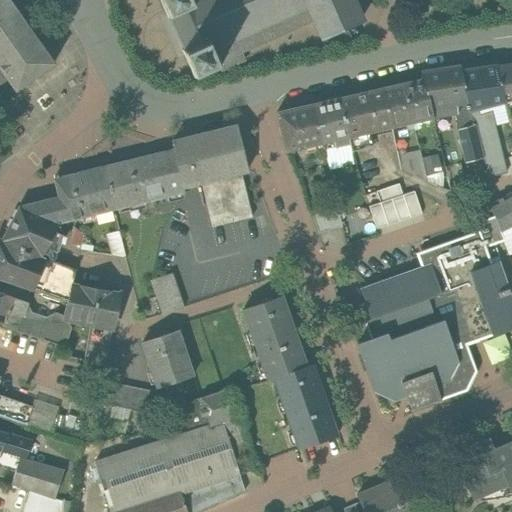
[(0,0),(0,68),(7,79),(46,51),(10,0),(0,0)]
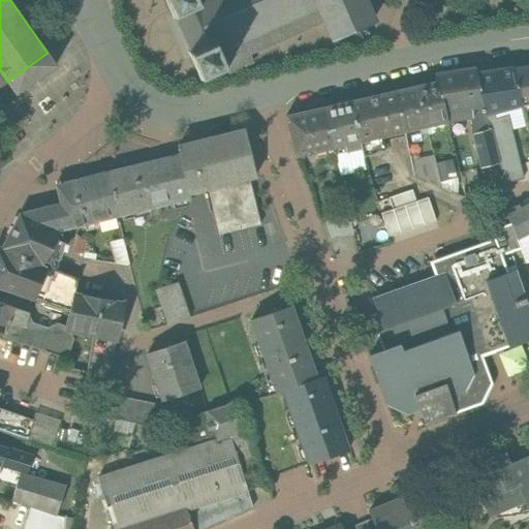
[(165,0),(200,79),(229,66),(227,62),(324,20),(333,38),(349,31),(350,34),(359,30),(358,27),(374,20),(365,0),(165,0)]
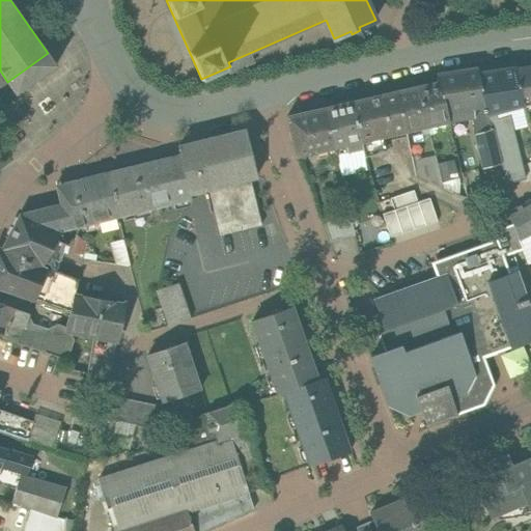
[(530,64),(515,67),(524,106),(530,103),(530,64)]
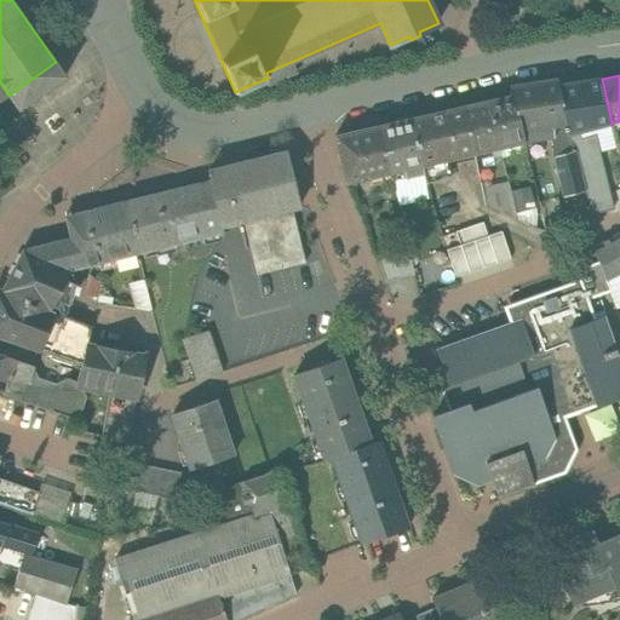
[(557,79),(510,86),(512,96),(524,142),(552,137),(570,133),(558,85),(557,79)]
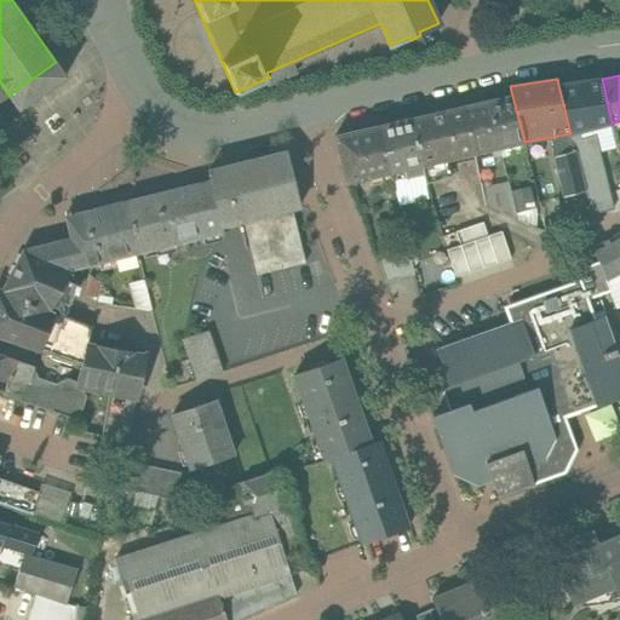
[(602,79),(558,85),(570,133),(579,131),(612,124),(602,79)]
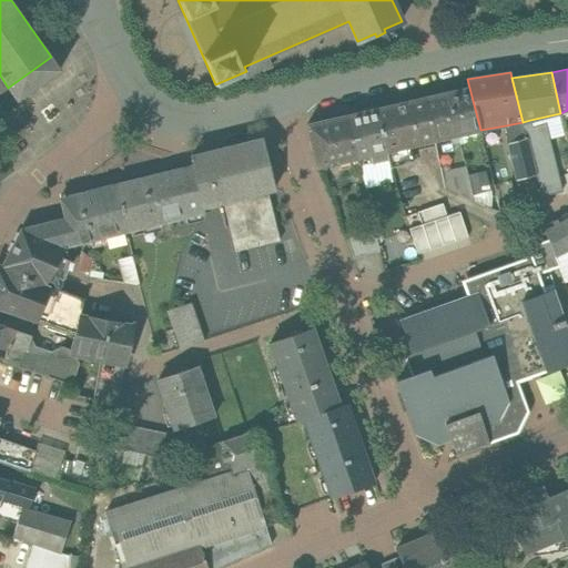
[(469,88),(447,92),(458,137),(480,131),(480,130),(469,88)]
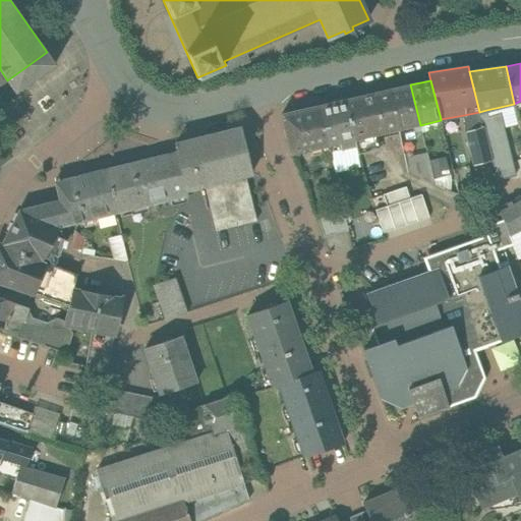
[(410,84),(390,90),(399,129),(420,125),(410,84)]
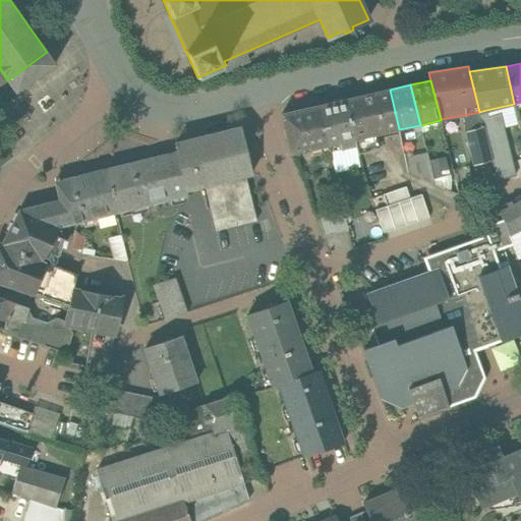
[(390,90),(346,99),(355,139),(378,134),(399,129),(390,90)]
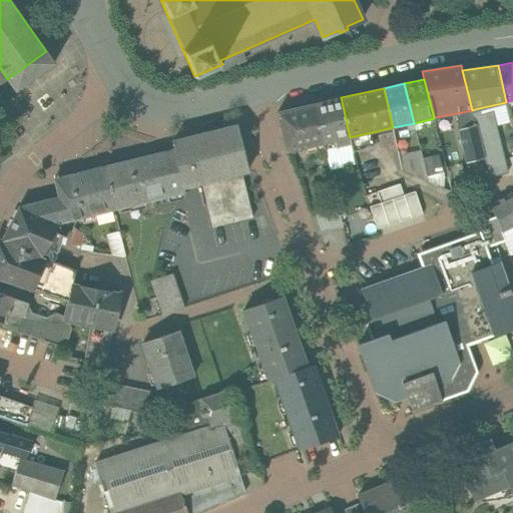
[(341,97),(316,103),(325,143),(335,140),(336,146),(351,142),(350,137),(341,97)]
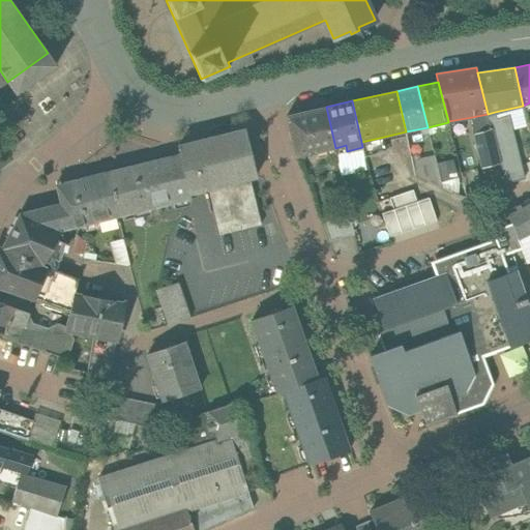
[(326,107),(287,116),(296,156),(316,152),(318,157),(336,153),(335,148),(326,107)]
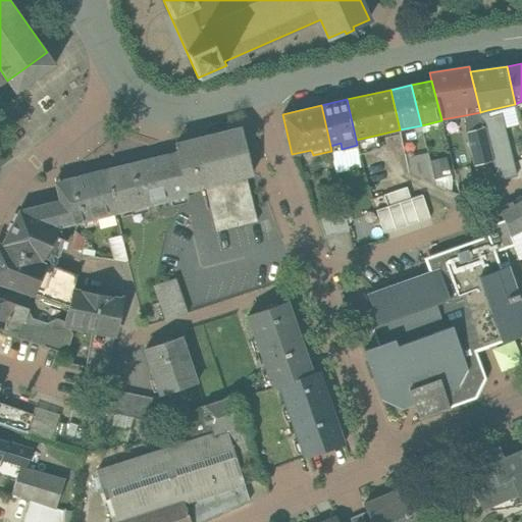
[(502,114),(489,116),(487,110),(480,112),(484,126),(492,160),(498,180),(516,175),(502,114)]
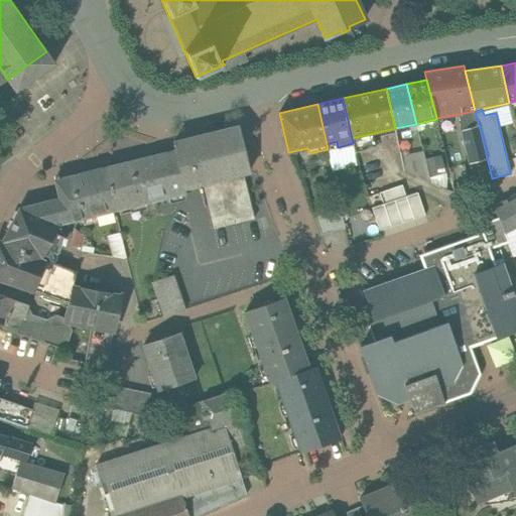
[(475,111),(460,114),(462,129),(479,125),(475,111)]
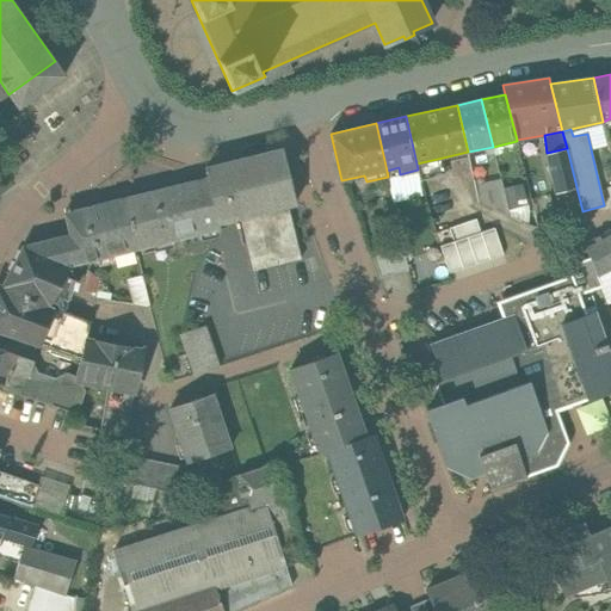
[(567,148),(547,153),(555,193),(576,187),(567,148)]
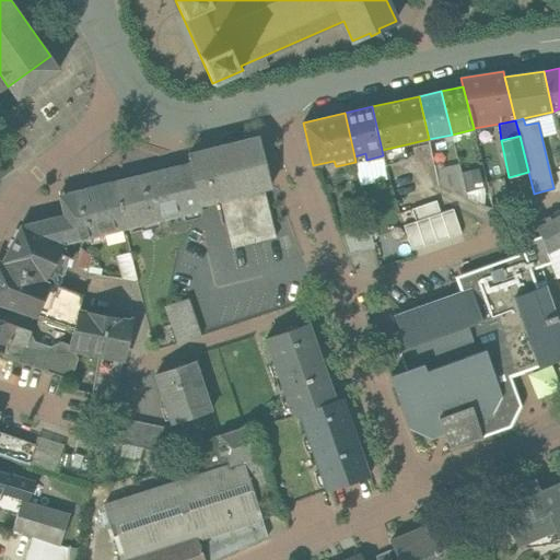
[(259,138),(188,155),(190,163),(200,203),(220,199),(232,247),(276,237),(264,188),(271,186),(259,138)]
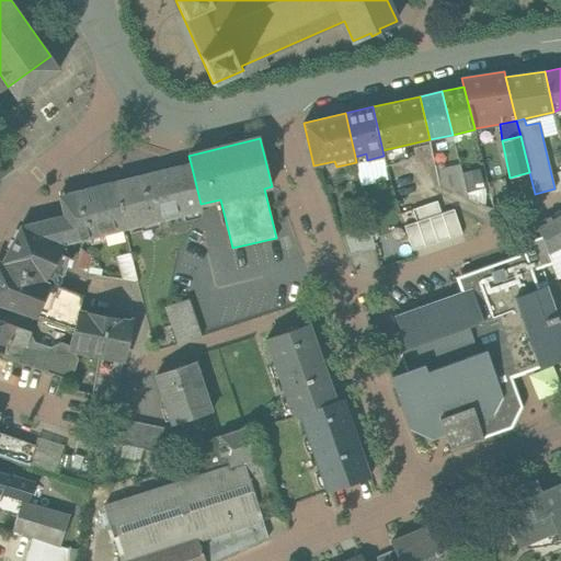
[(407,145),(382,150),(384,156),(388,174),(391,184),(414,178),(407,145)]
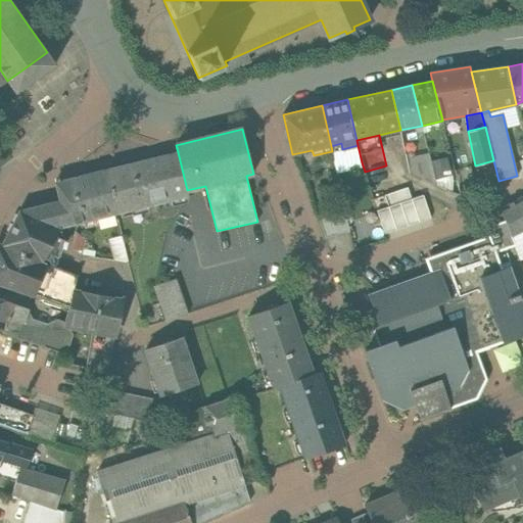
[(178,152),(106,170),(117,214),(188,196),(187,190),(178,152)]
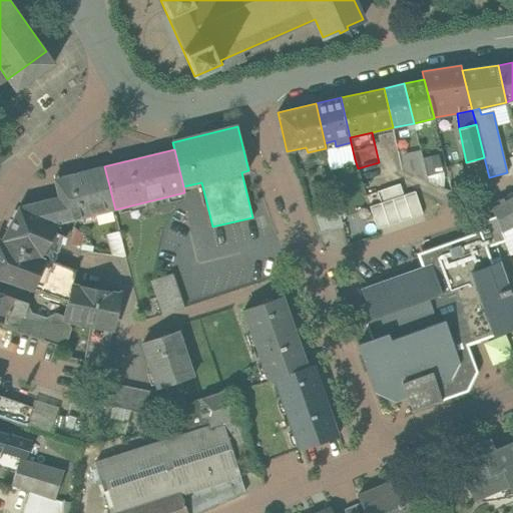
[(421,151),(399,155),(402,169),(428,181),(421,151)]
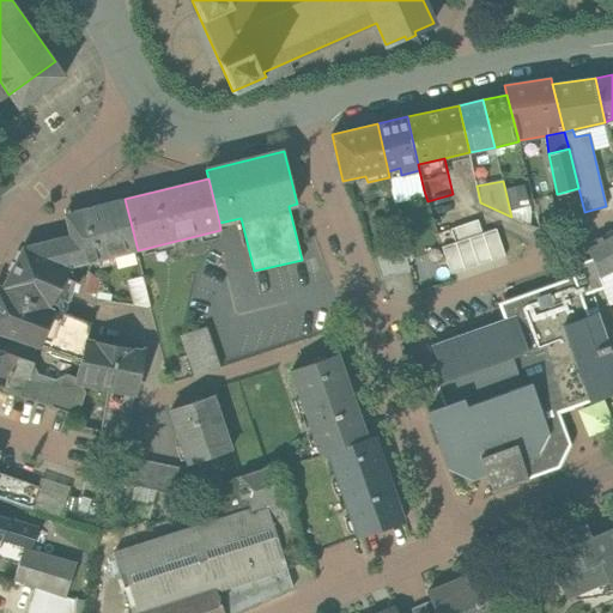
[(474,206),(463,210),(453,194),(428,201),(435,223),(443,220),(461,243),(462,243),(472,259),(475,259),(502,249),(497,241),(474,206)]
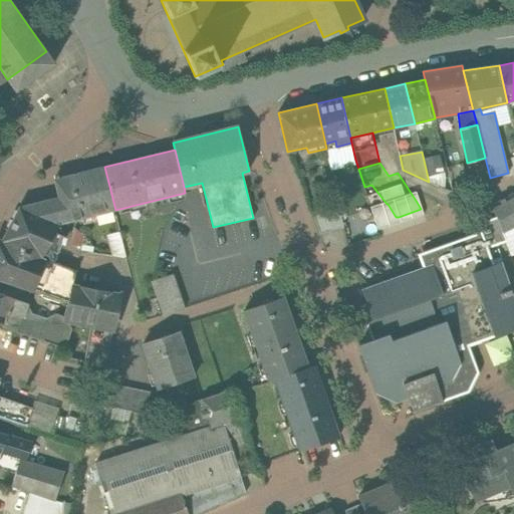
[(66,195),(35,203),(19,207),(60,224),(73,221),(115,210),(104,167),(62,177),(66,195)]
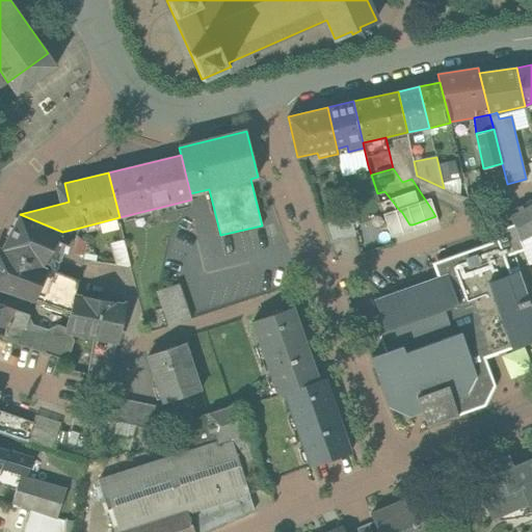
[(531,200),(510,212),(515,224),(521,239),(531,233),(531,200)]
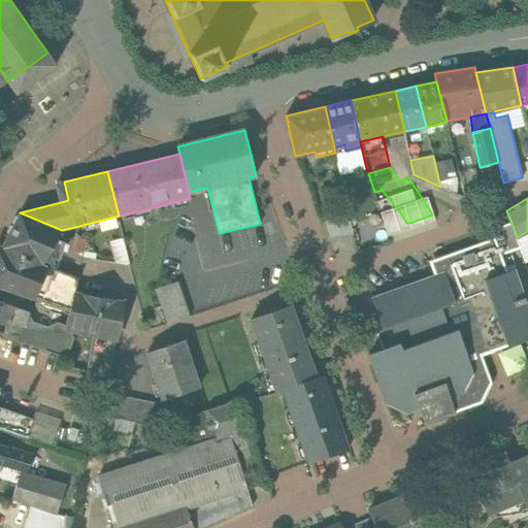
[(439,200),(428,207),(432,215),(444,210),(451,208),(439,200)]
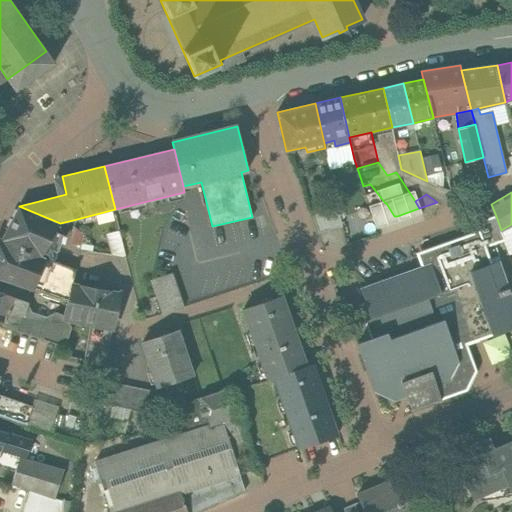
[(337,203),(326,206),(331,229),(342,226),(337,203)]
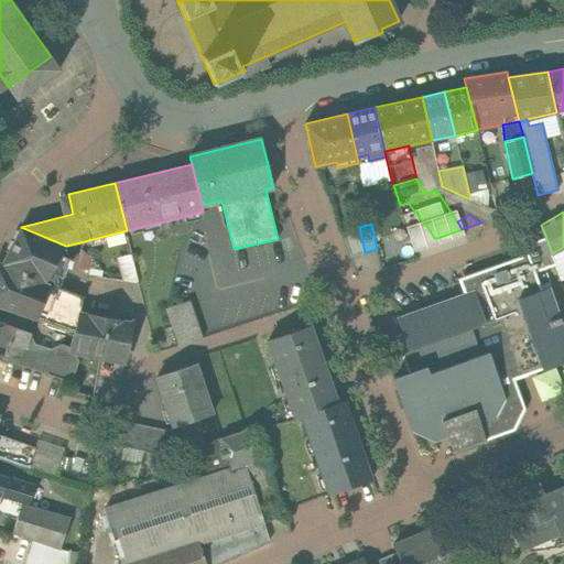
[(462,229),(437,238),(434,238),(437,251),(478,238),(475,225),(462,229)]
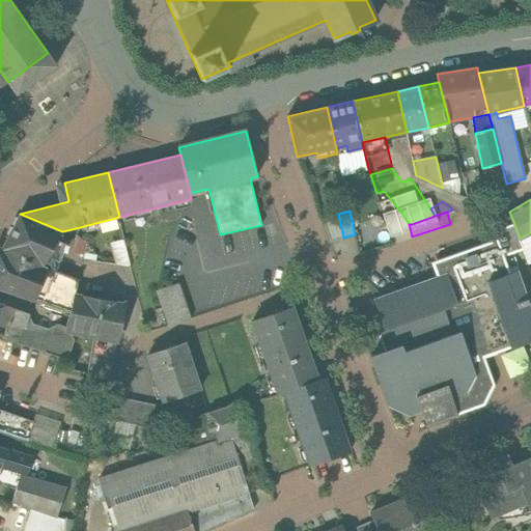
[(25,257),(40,222),(20,214),(1,248),(25,257)]
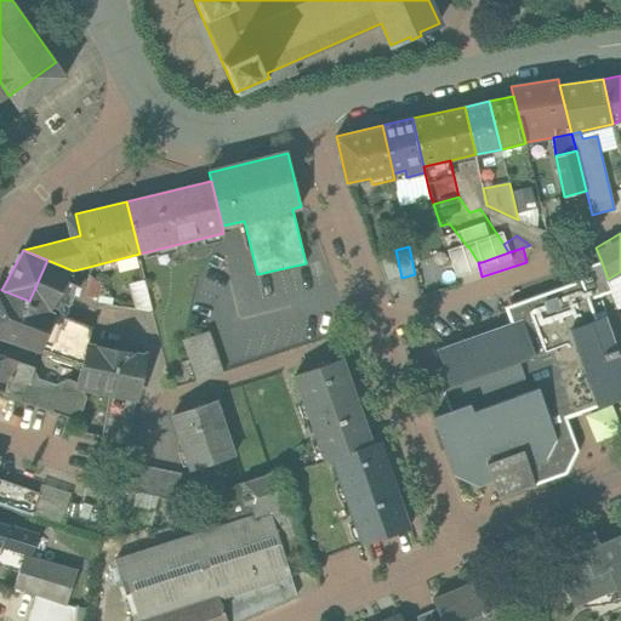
[(396,250),(377,256),(387,283),(402,278),(396,250)]
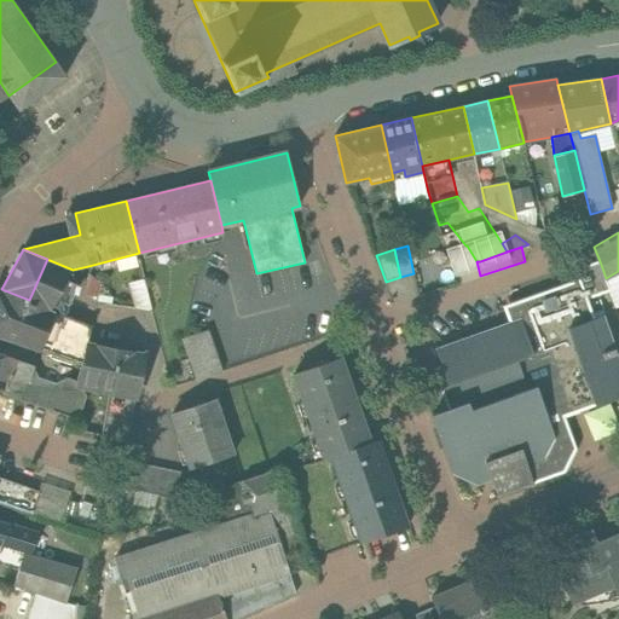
[(47,259),(29,300),(51,310),(58,296),(64,300),(68,294),(73,298),(79,287),(67,281),(73,270),(47,259)]
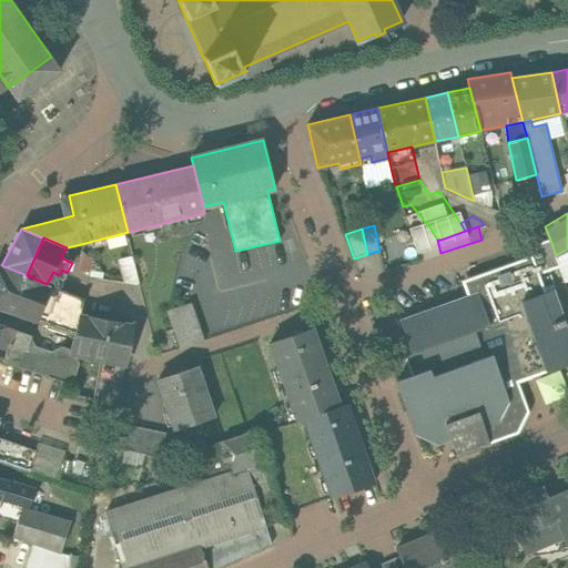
[(556,255),(550,240),(528,247),(531,256),(533,255),(539,274),(560,266),(556,255)]
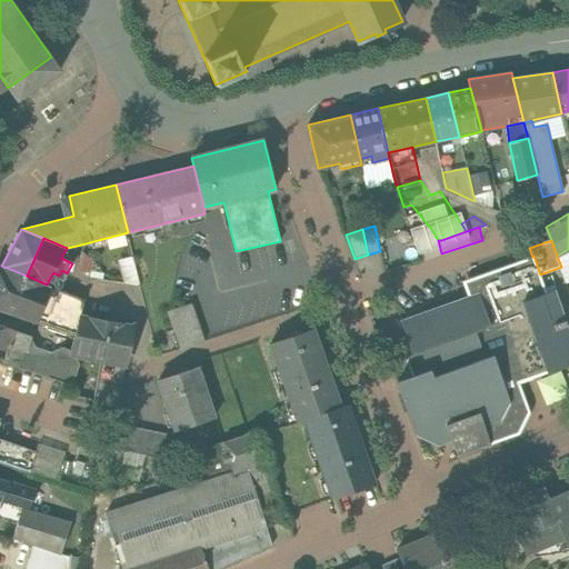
[(469,392),(515,376),(568,356),(568,332),(563,317),(568,313),(568,305),(566,297),(550,302),(540,275),(533,256),(532,257),(470,278),(476,293),(400,320),(413,355),(420,358),(423,358),(428,370),(397,381),(409,415),(469,392)]
